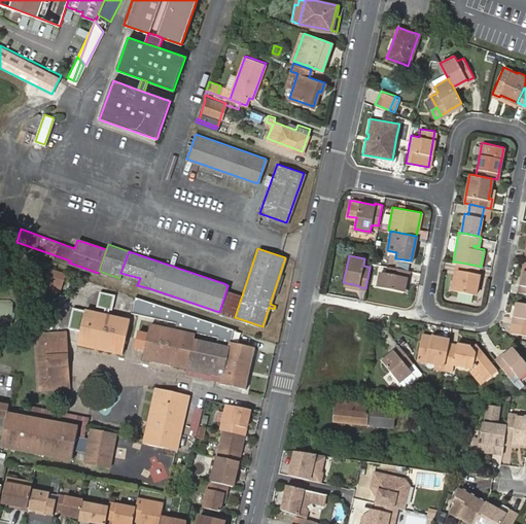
[(478,266),(456,262),(455,270),(457,271),(454,288),(476,292),(479,275),(477,274),(478,266)]
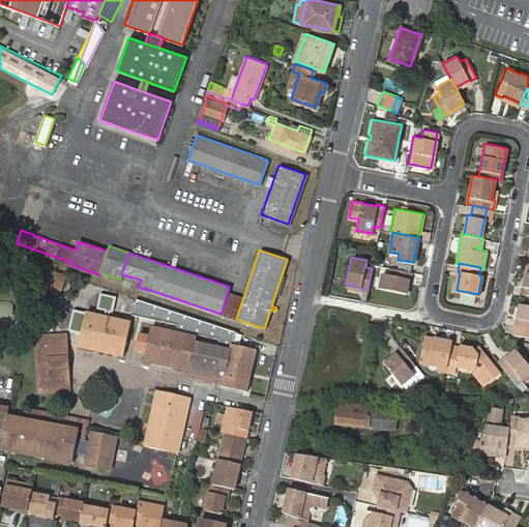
[(410,279),(411,270),(390,266),(388,273),(382,272),(379,287),(406,292),(409,279),(410,279)]
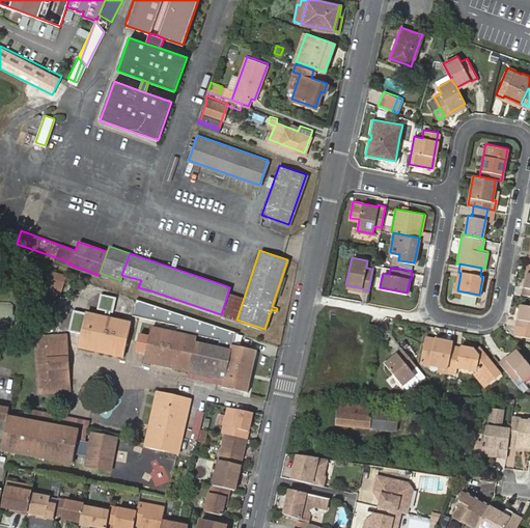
[(64,275),(51,270),(47,281),(61,285),(64,275)]
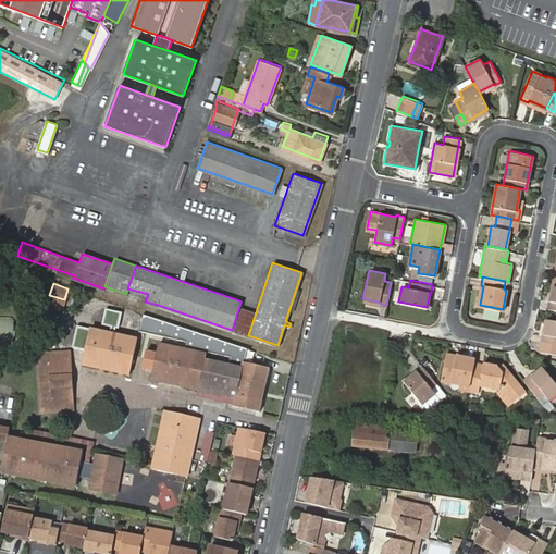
[(64,299),(49,295),(48,300),(62,305),(64,299)]
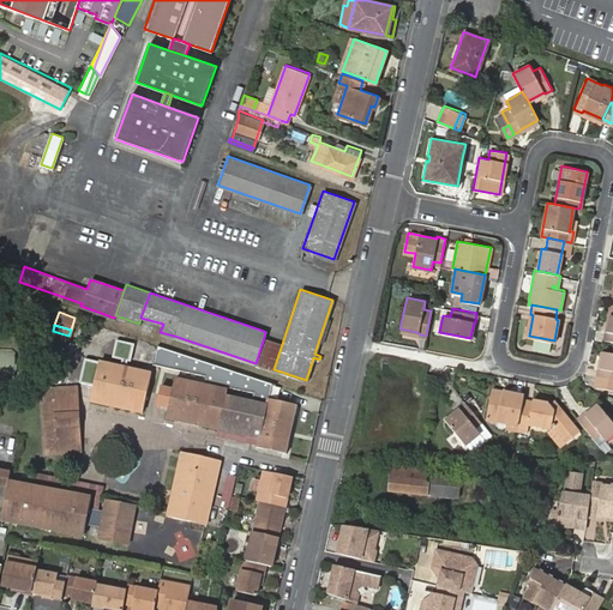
[(282,344),(264,337),(256,363),(274,369),(282,344)]
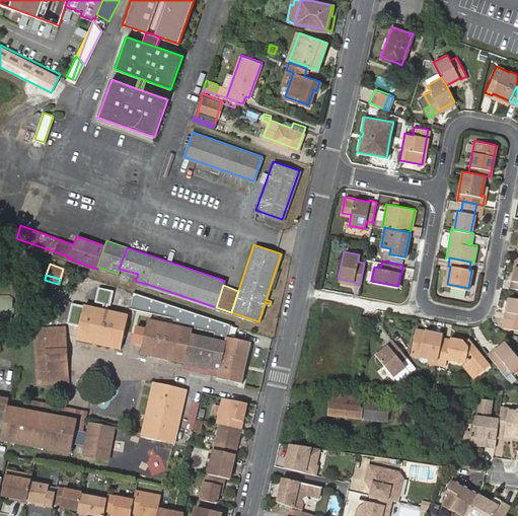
[(231,323),(133,291),(130,305),(174,315),(172,324),(191,327),(215,329),(213,336),(226,339),(227,336),(231,323)]
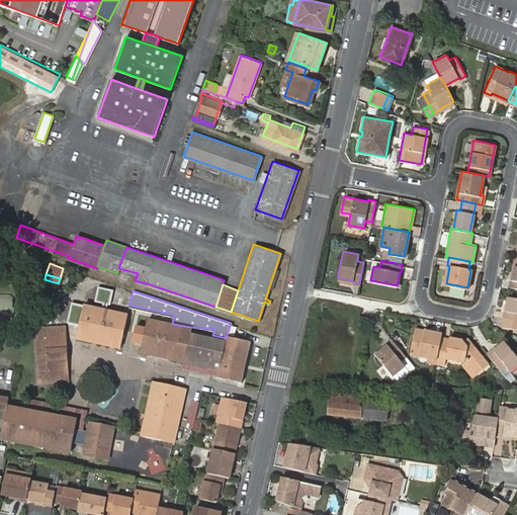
[(516,297),(508,295),(506,310),(504,310),(503,317),(516,319),(516,297)]
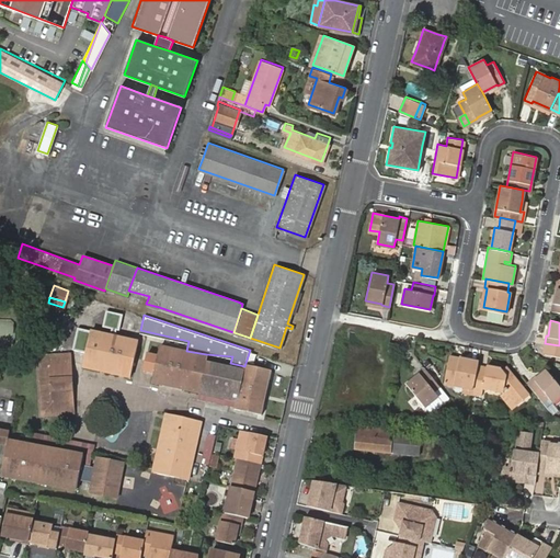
[(82,365),(129,375),(137,340),(90,330),(82,365)]
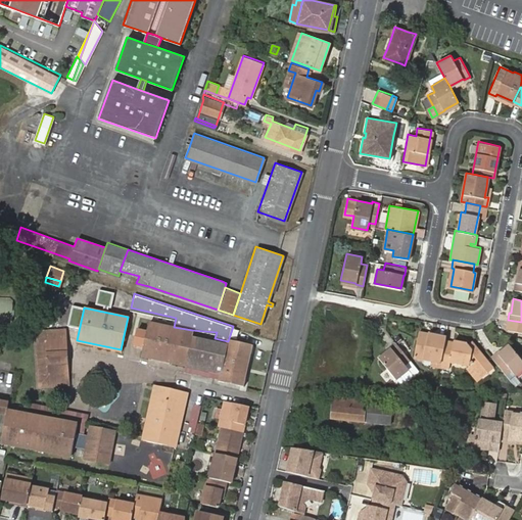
[(371,327),(372,319),(364,317),(362,325),(371,327)]
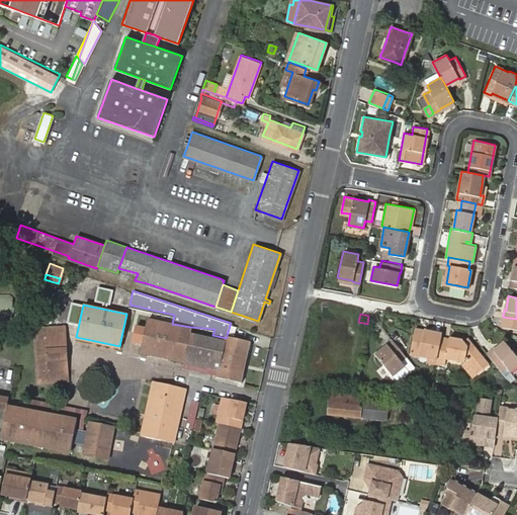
[(140,350),(184,359),(190,327),(172,324),(147,318),(140,350)]
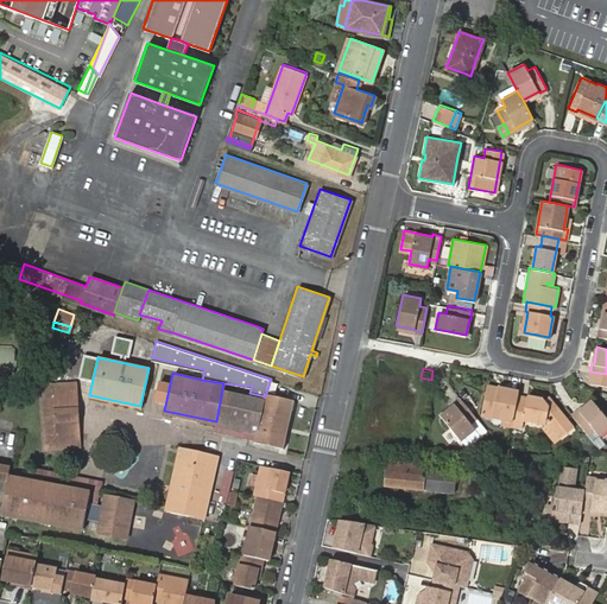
[(78,445),(75,382),(42,383),(45,447),(78,445)]
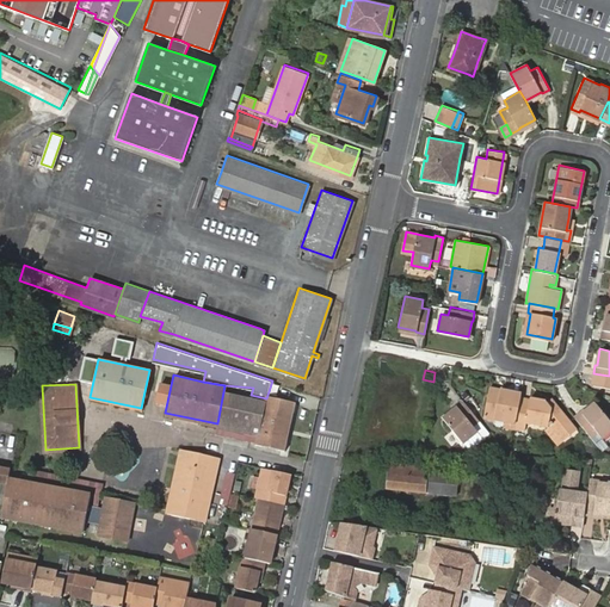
[(519,396),(521,391),(488,385),(482,415),(515,421),(519,396)]
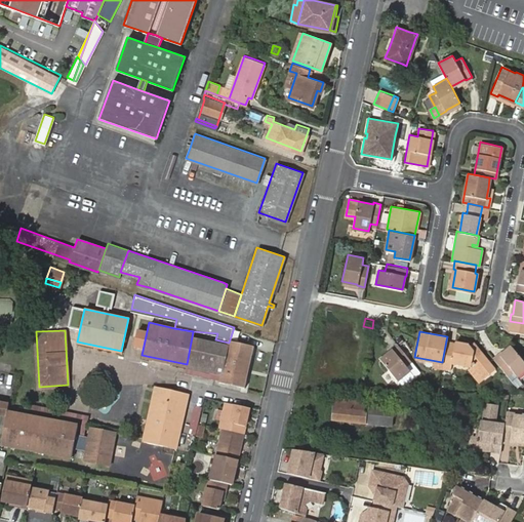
[(134,357),(138,335),(128,333),(124,355),(134,357)]
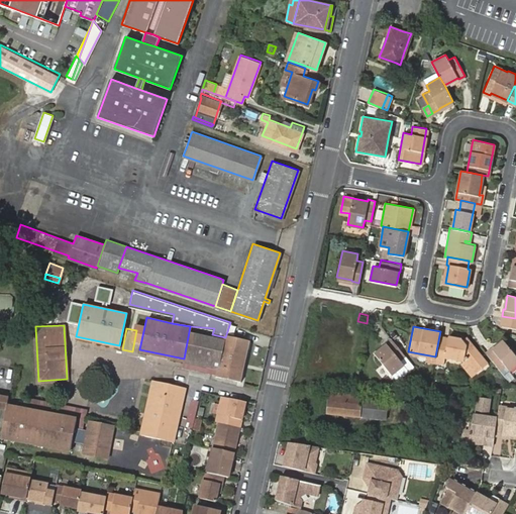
[(190,330),(184,358),(219,367),(225,337),(212,334),(190,330)]
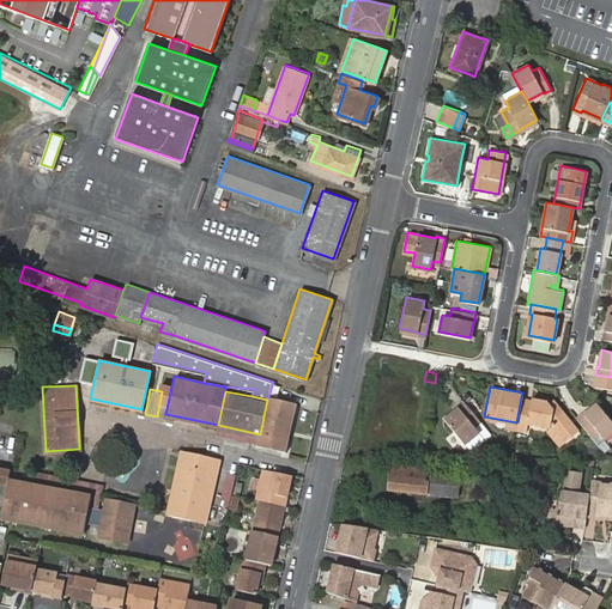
[(288,414),(292,415),(296,402),(268,396),(267,400),(260,434),(258,444),(284,450),(291,420),(286,419),(288,414)]
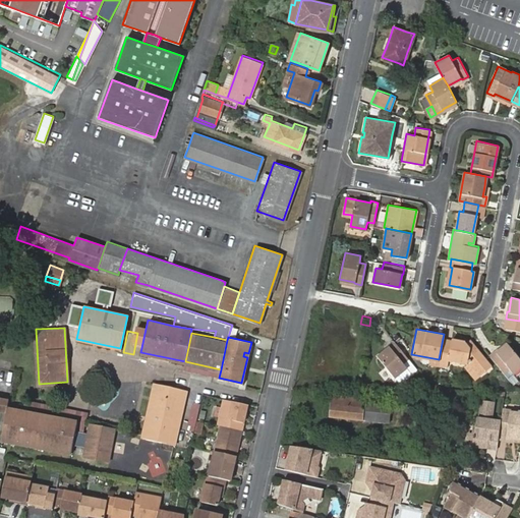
[(439,359),(438,363),(447,365),(448,359),(467,362),(467,357),(479,373),(492,364),(471,341),(467,344),(466,342),(464,340),(451,338),(451,339),(443,338),(439,359)]
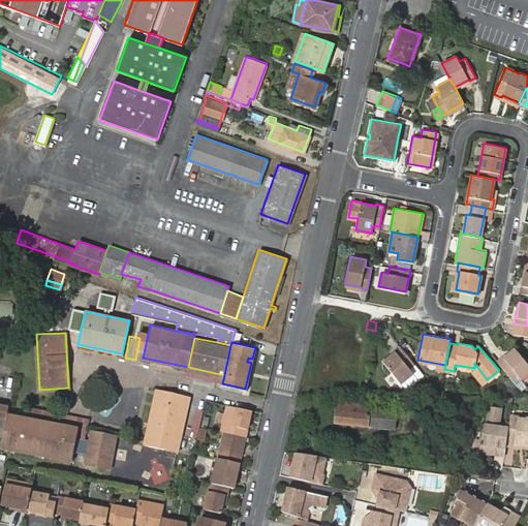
[(414,363),(400,345),(394,350),(395,351),(383,361),(400,382),(406,377),(411,382),(423,373),(414,363)]
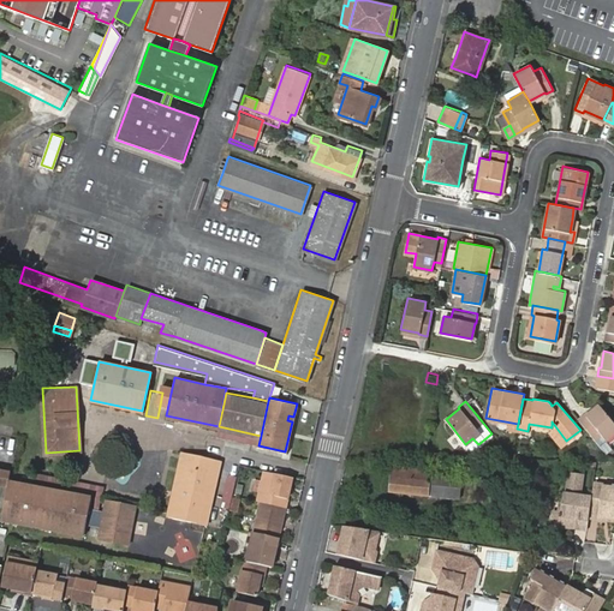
[(585,413),(578,418),(594,438),(600,433),(606,439),(613,431),(613,421),(598,403),(586,414),(585,413)]
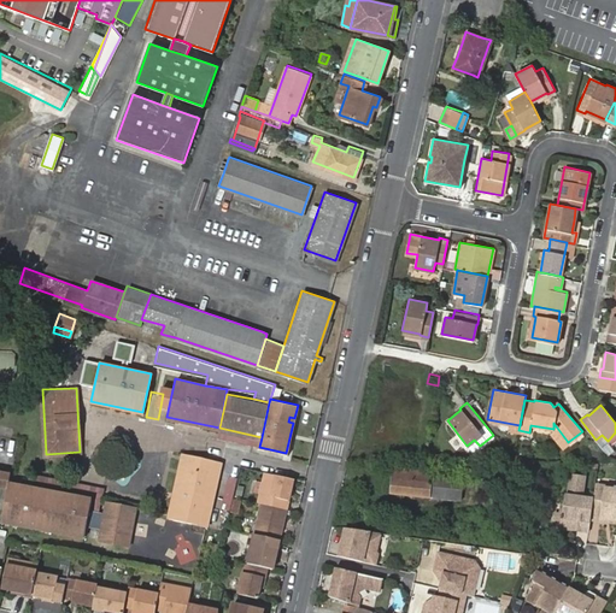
[(553,423),(553,429),(550,431),(563,447),(568,442),(553,423)]
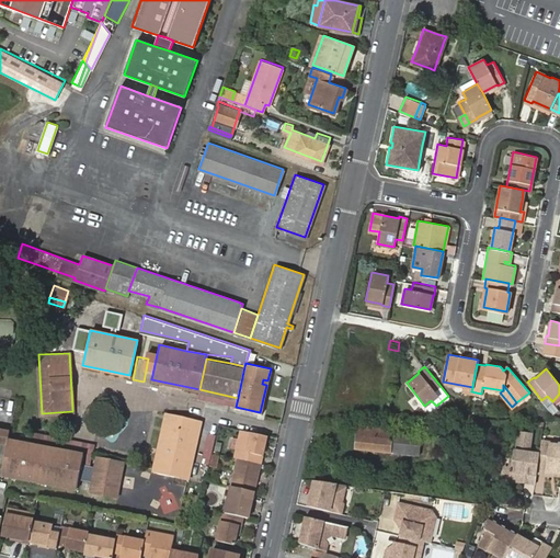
[(547,396),(541,400),(551,413),(558,408),(552,401),(547,396)]
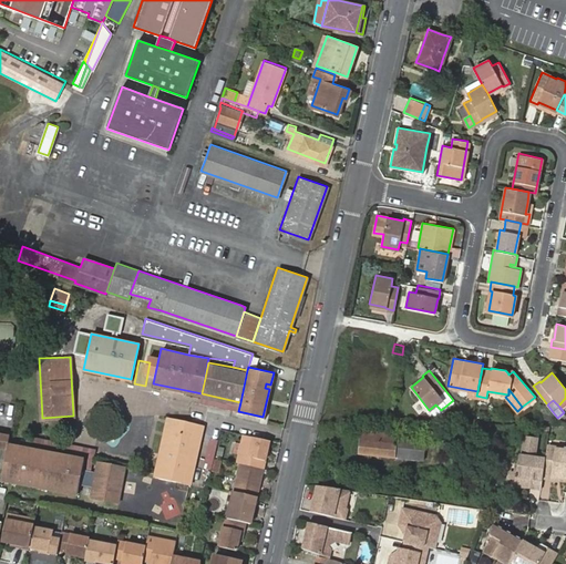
[(154,474),(175,480),(182,452),(195,454),(203,423),(167,414),(154,474)]
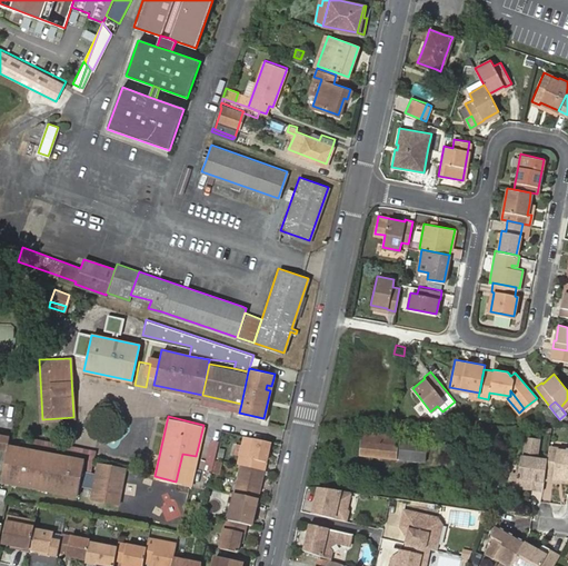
[(9,437),(0,435),(0,448),(7,449),(8,445),(9,437)]
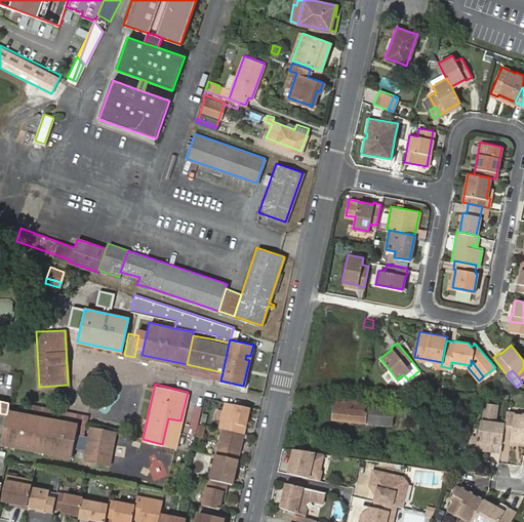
[(243,432),(249,406),(226,401),(219,427),(222,427),(243,432)]
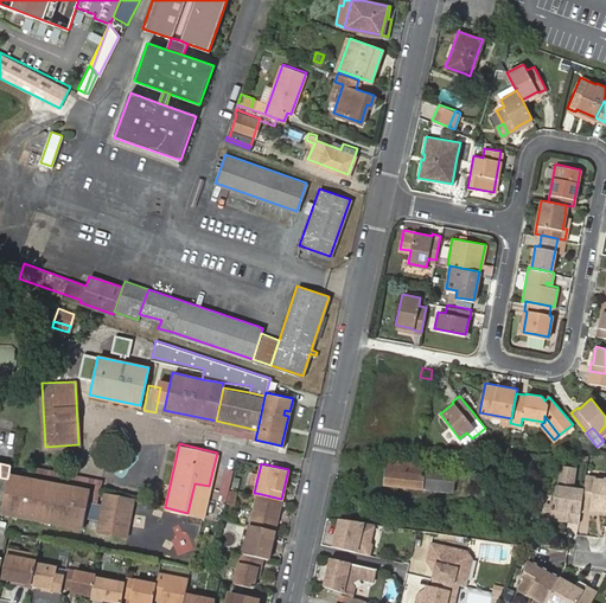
[(435,488),(452,489),(452,468),(423,466),(423,463),(386,463),(384,482),(421,487),(435,488)]
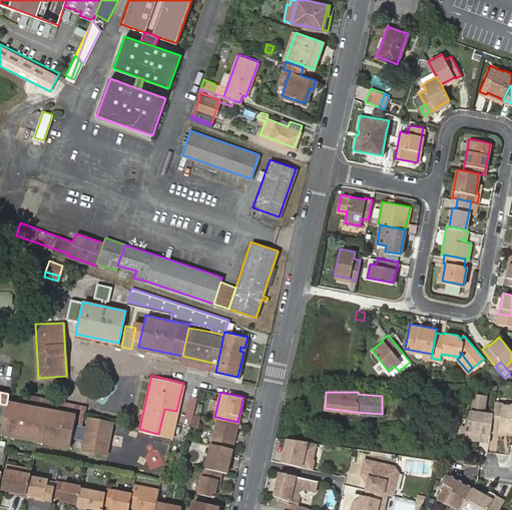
[(490,430),(492,414),(482,412),(484,400),(475,398),(472,400),(471,411),(468,410),(468,415),(466,416),(465,425),(464,433),(465,433),(465,437),(476,438),(477,436),(481,437),(480,439),(488,440),(490,430)]
